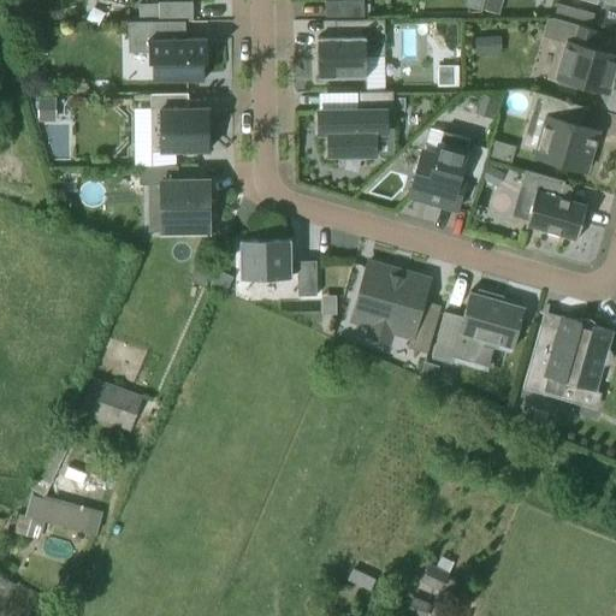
[(466,0),(465,7),(481,12),(485,1),(478,0),(466,0)]
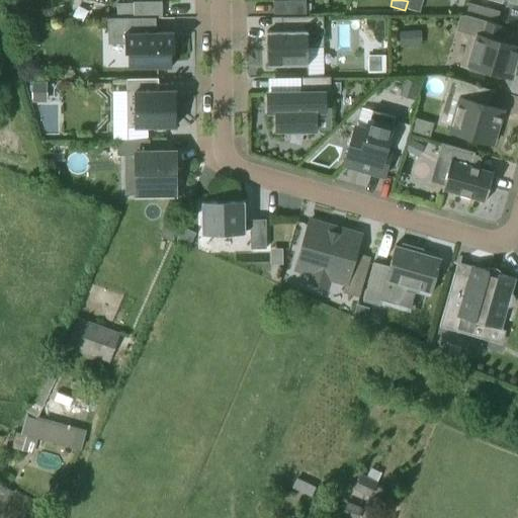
[(306,17),(306,1),(273,1),(273,17),(281,17),(306,17)]
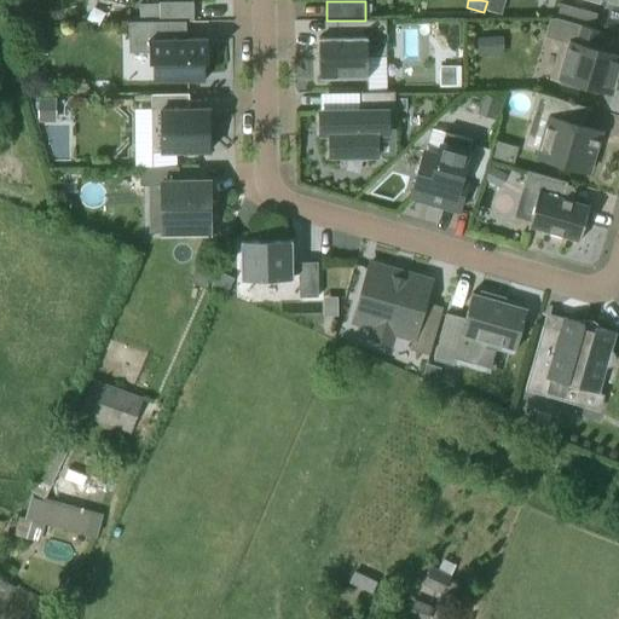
[(194,22),(194,3),(160,3),(160,22),(174,22),(194,22)]
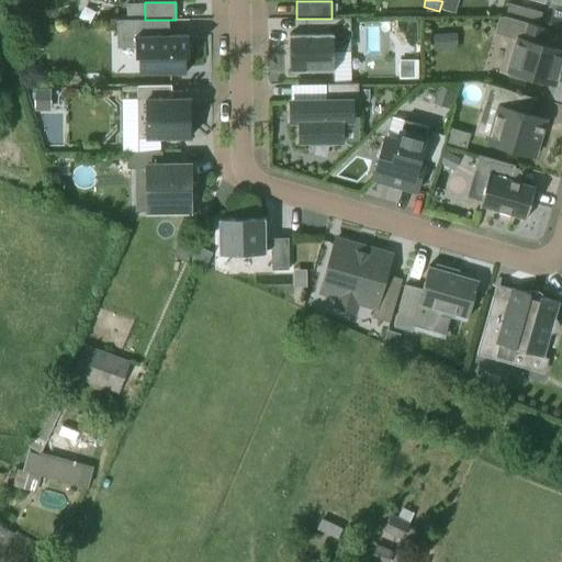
[(508,2),(505,15),(531,23),(535,10),(508,2)]
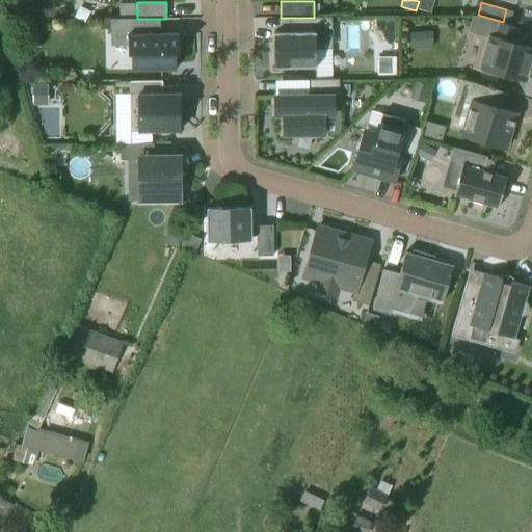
[(526,81),(529,71),(531,72),(531,71),(531,59),(531,60),(531,57),(531,48),(517,45),(514,38),(511,37),(514,26),(477,16),(473,17),(469,32),(489,38),(480,73),(497,78),(499,73),(526,81)]
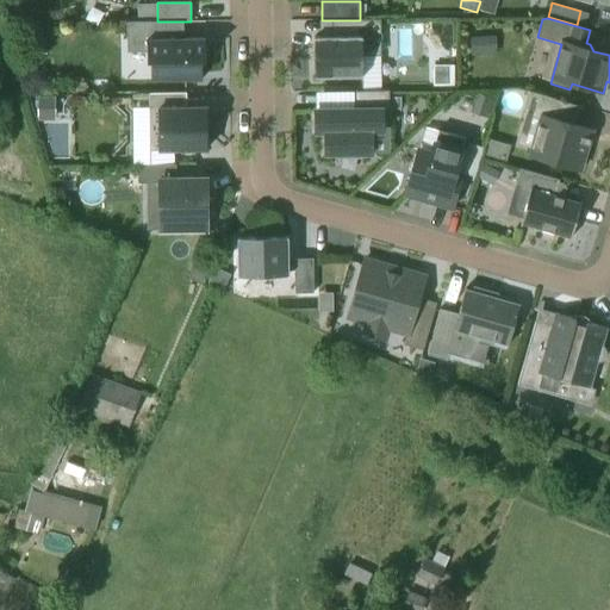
[(362,78),(362,57),(381,56),(380,22),(360,20),(331,20),(331,37),(315,37),(315,79),(362,78)]
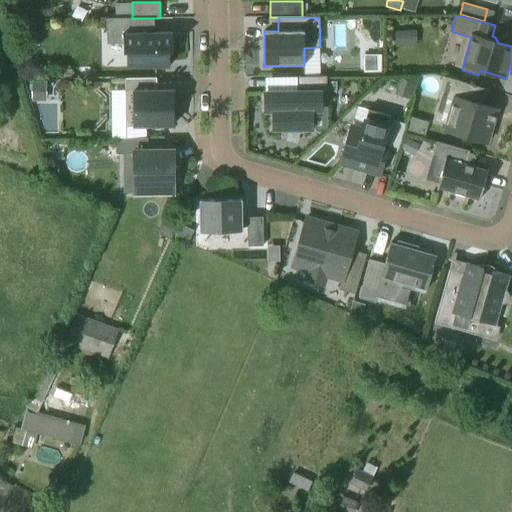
[(169,67),(169,51),(173,51),(172,33),(145,33),(144,18),(132,18),(106,19),(106,36),(112,36),(112,44),(123,44),(123,52),(132,52),(132,68),(169,67)]
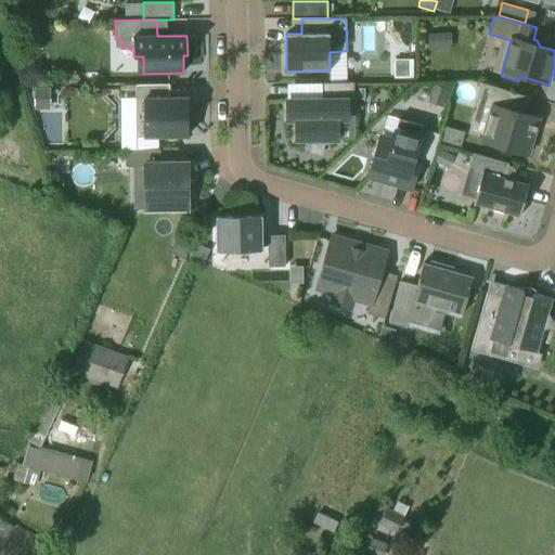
[(450,33),(428,33),(428,50),(451,50),(450,33)]
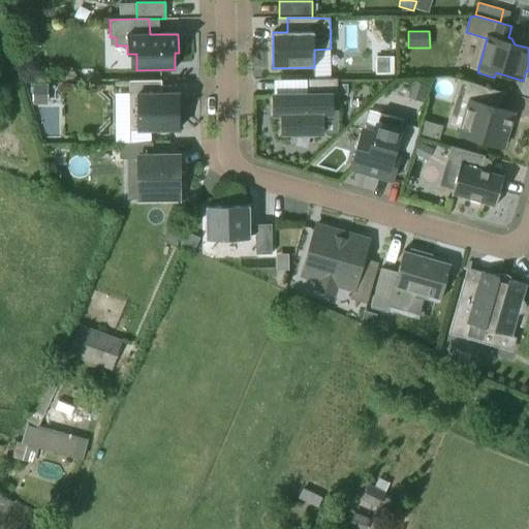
[(394,56),(375,56),(375,75),(395,75),(394,56)]
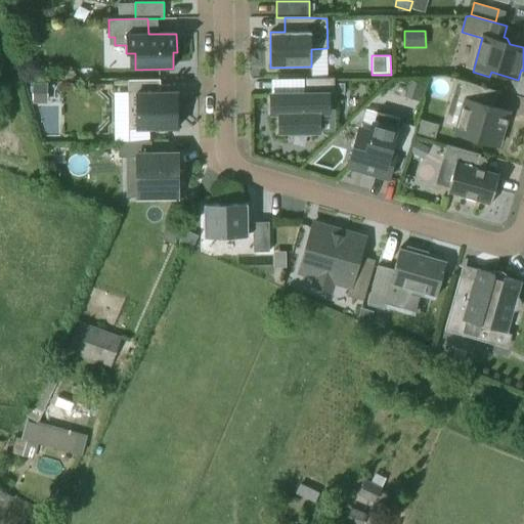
[(319,132),(319,114),(329,113),(329,95),(335,95),(335,94),(335,84),(334,78),(304,79),(304,94),(271,94),(271,114),(279,114),(279,133),(319,132)]
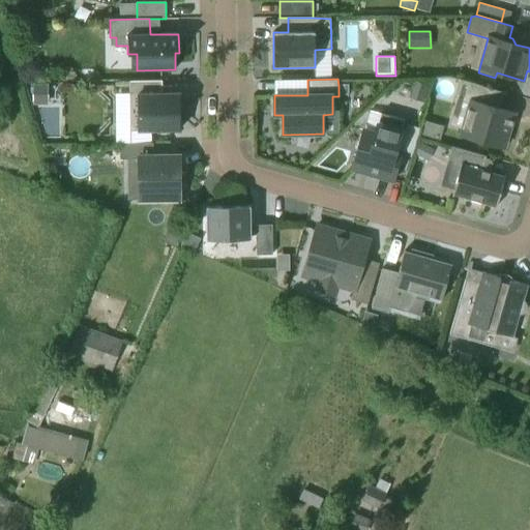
[(504,149),(514,113),(492,107),(496,90),(460,80),(454,97),(470,101),(460,137),(475,141),(475,143),(488,147),(489,144),(504,149)]
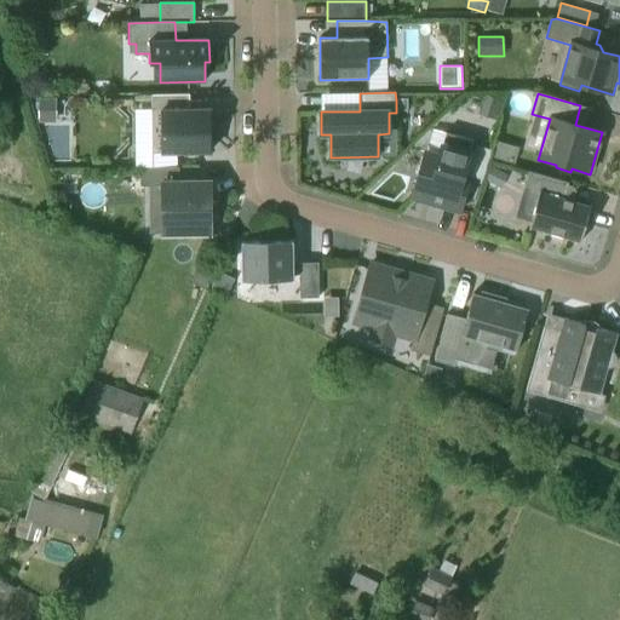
[(500,99),(484,96),(480,116),(494,120),(500,99)]
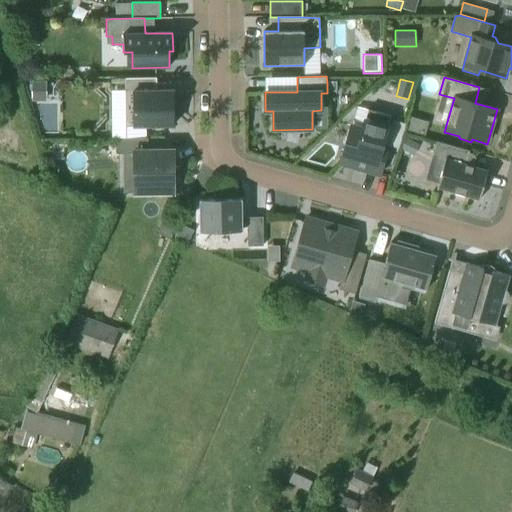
[(45,81),(31,81),(31,101),(45,101),(45,81)]
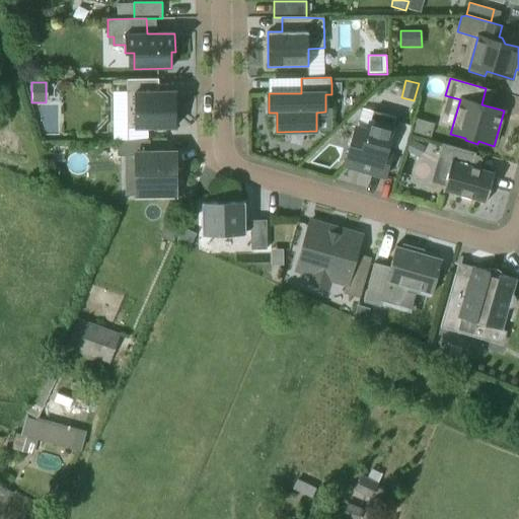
[(341,83),(331,83),(331,93),(341,93),(341,83)]
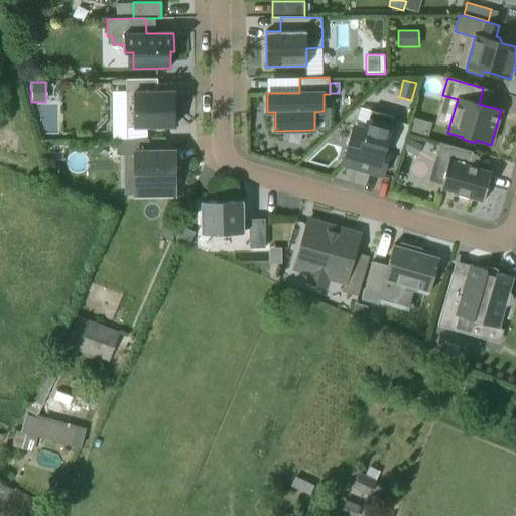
[(175,127),(174,91),(127,92),(127,128),(175,127)]
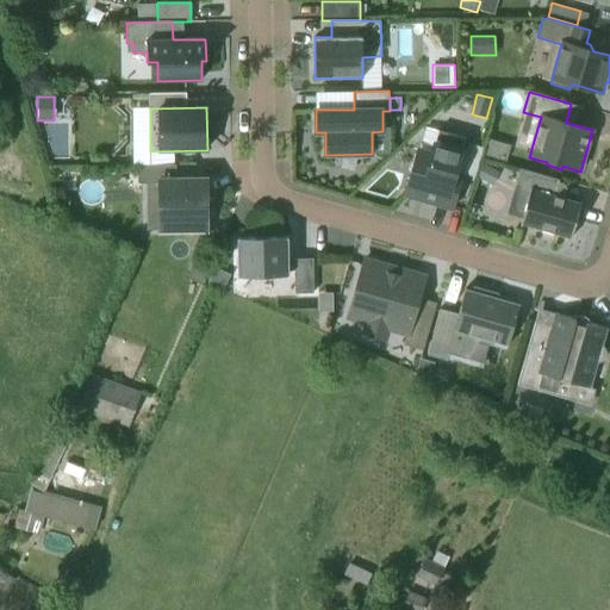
[(453,178),(465,138),(439,131),(431,154),(418,150),(408,188),(425,194),(423,200),(452,209),(460,180),(453,178)]
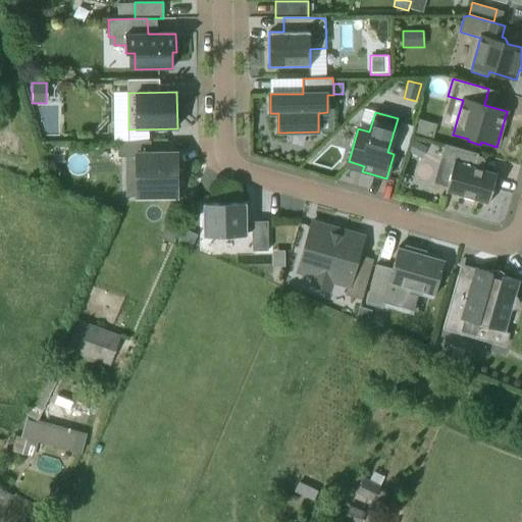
[(394,149),(407,152),(414,127),(401,123),(394,149)]
